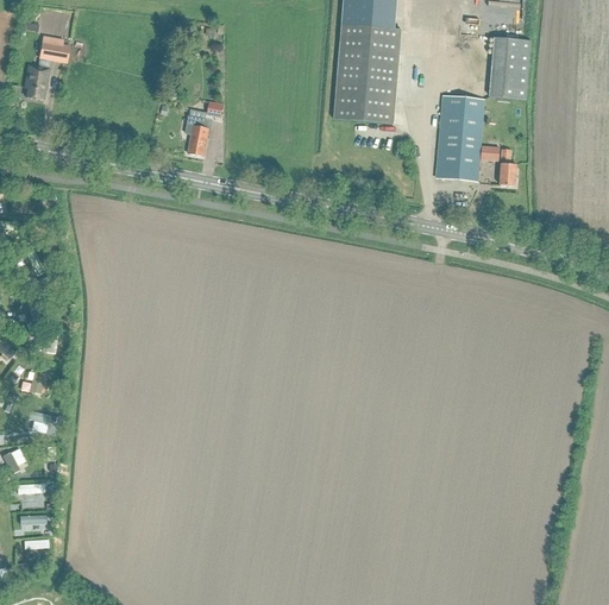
[(344,0),(336,119),(393,124),(400,29),(395,27),(396,0),(344,0)]
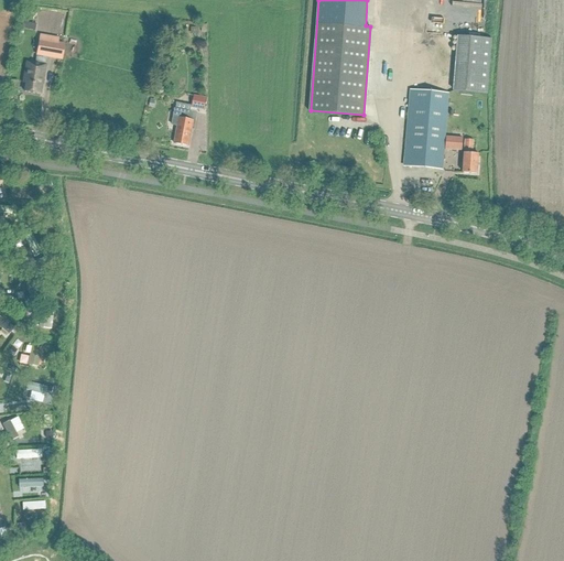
[(40,32),(35,53),(62,57),(64,41),(57,40),(58,35),(40,32)]
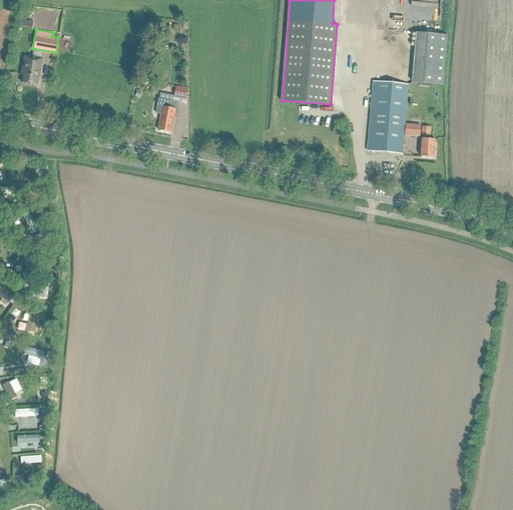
[(414,31),(411,81),(441,83),(445,33),(414,31)]
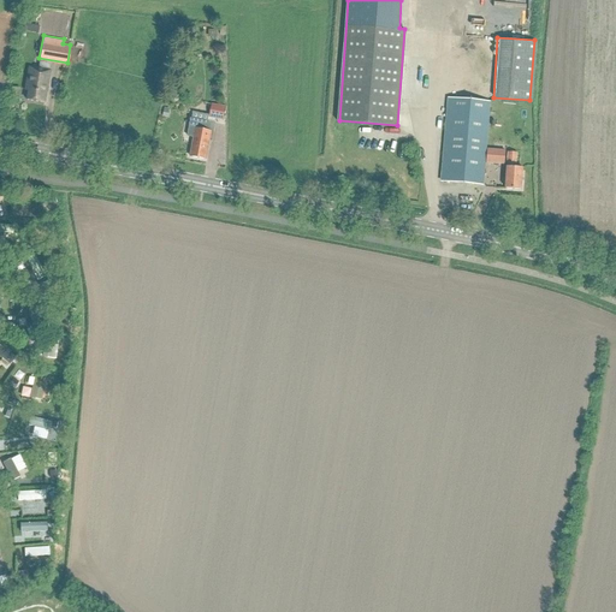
[(24,88),(28,88),(25,97),(43,100),(48,69),(28,65),(24,88)]
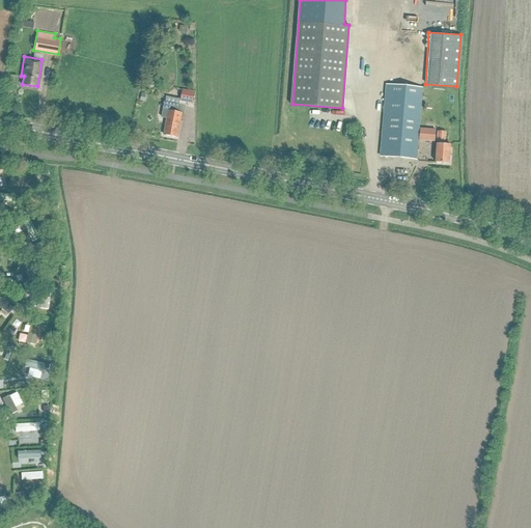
[(386,82),(380,155),(416,158),(421,85),(386,82)]
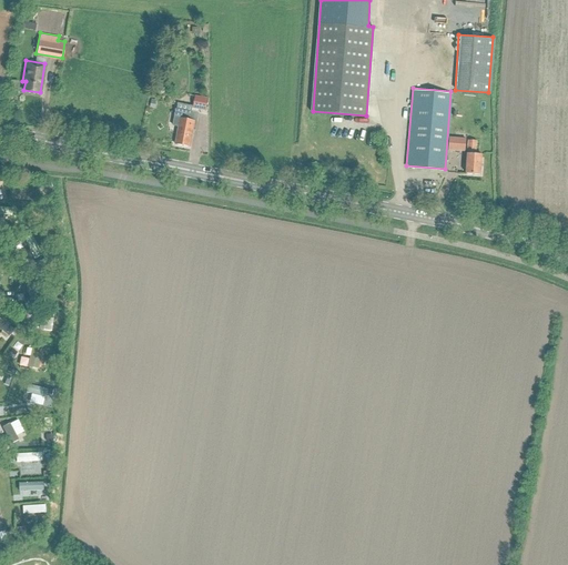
[(195,93),(193,107),(205,109),(209,96),(195,93)]
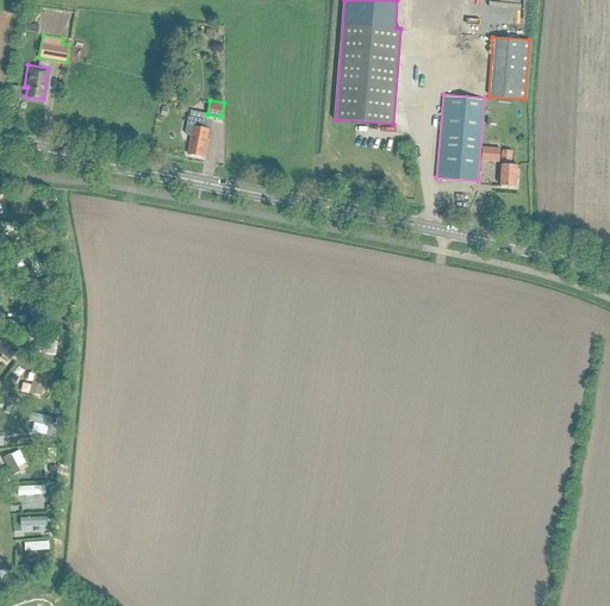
[(188,116),(186,132),(192,133),(188,152),(204,155),(209,129),(211,129),(212,119),(205,118),(206,111),(191,108),(190,116),(188,116)]
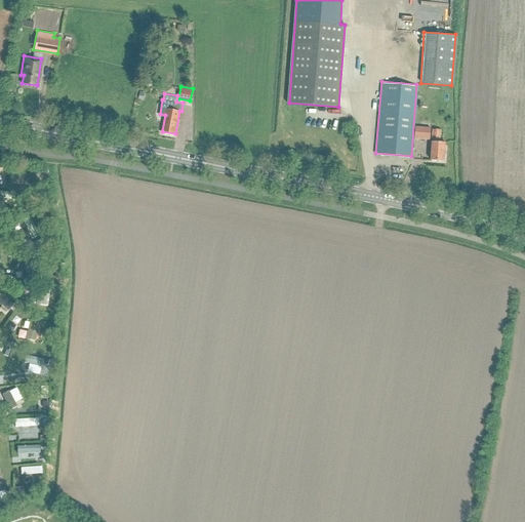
[(415,124),(414,136),(430,138),(431,126),(415,124)]
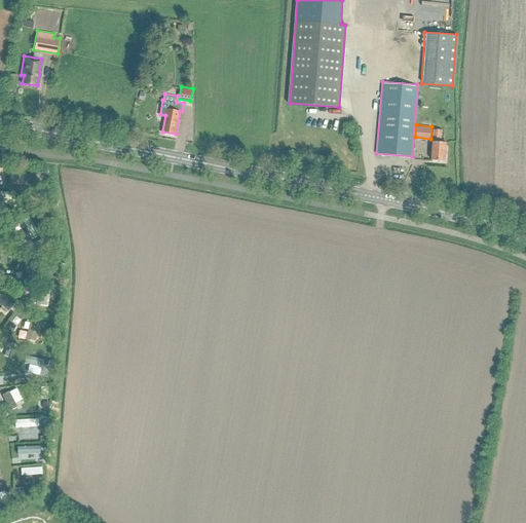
[(446,141),(441,141),(442,127),(433,127),(433,133),(431,159),(445,159),(446,141)]
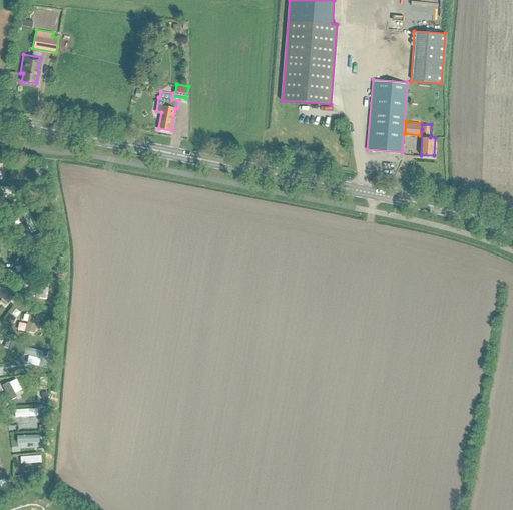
[(38,280),(37,296),(45,296),(47,280),(38,280)]
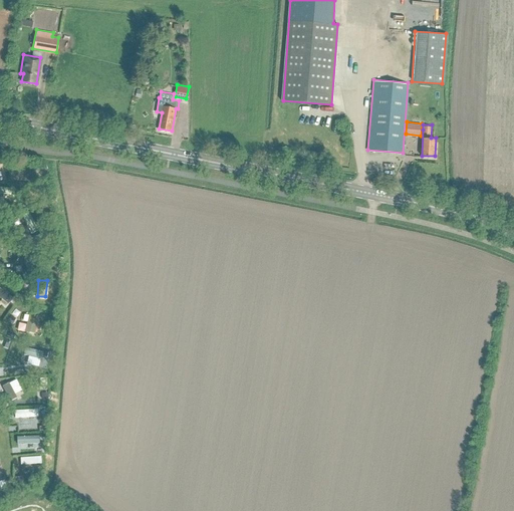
[(8,397),(14,395),(10,381),(4,384),(8,397)]
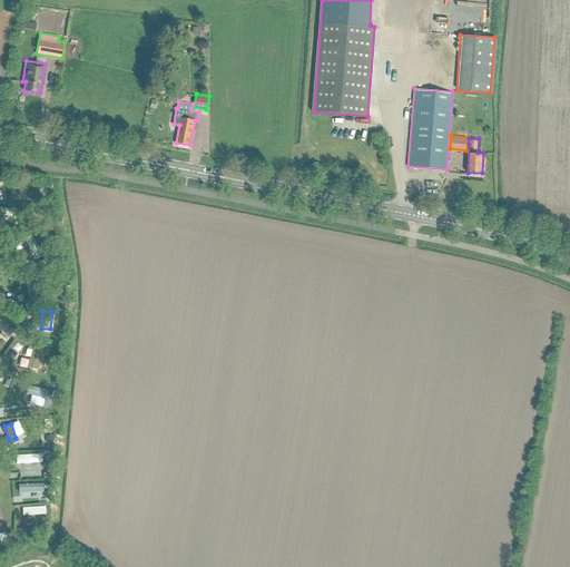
[(16,488),(35,487),(35,477),(16,478),(16,488)]
